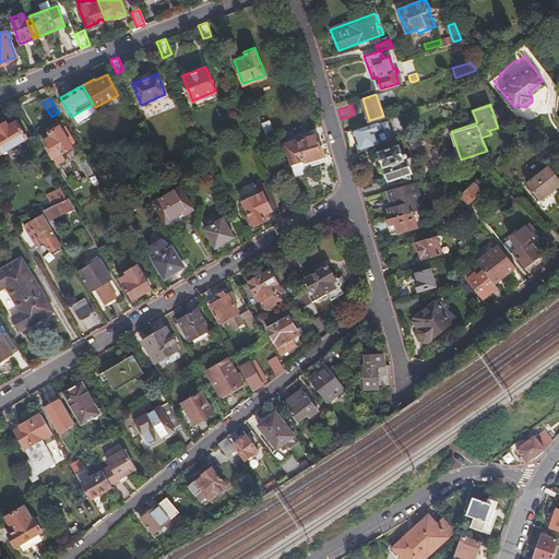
[(383,130),(380,119),(345,131),(348,144),(357,141),(360,153),(382,145),(379,139),(376,140),(373,133),(383,130)]
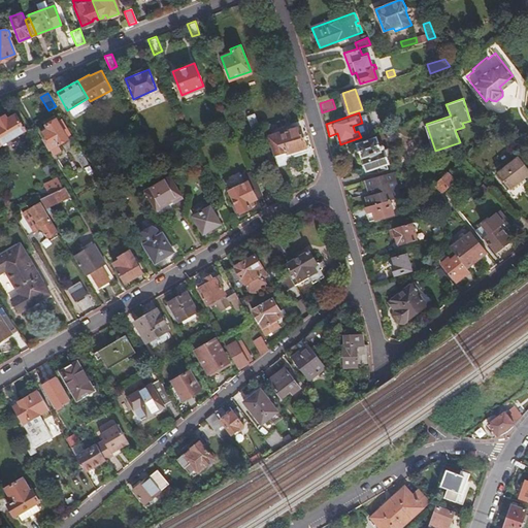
[(0,143),(0,144),(26,130),(17,113),(7,119),(4,114),(0,117),(0,143)]
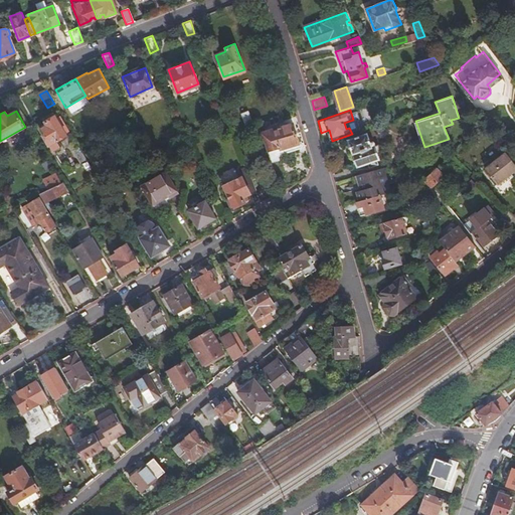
[(241,113),(244,122),(250,120),(246,111),(241,113)]
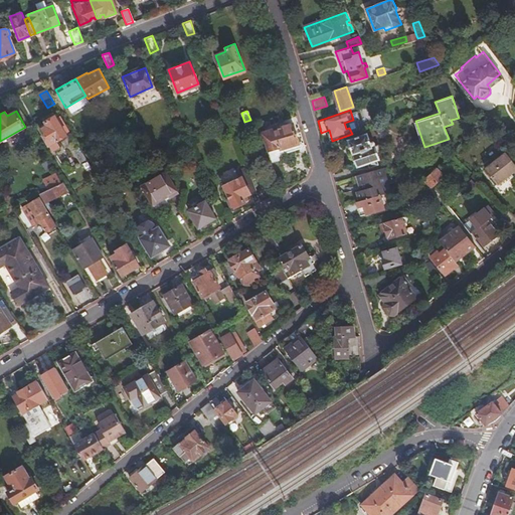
[(59,115),(56,117),(64,132),(68,130),(59,115)]
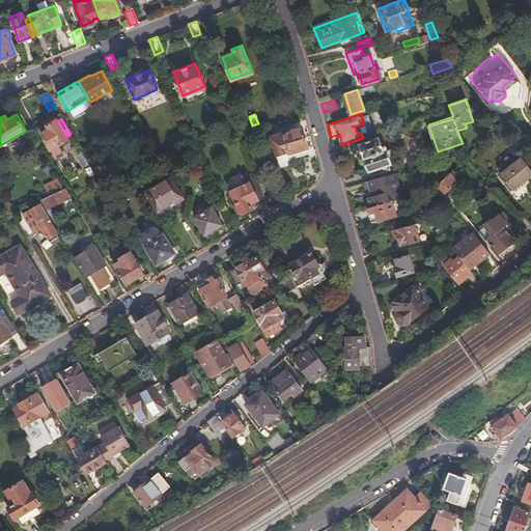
[(42,140),(48,150),(58,144),(67,139),(66,136),(58,120),(57,119),(47,124),(50,129),(48,130),(51,135),(42,140)]
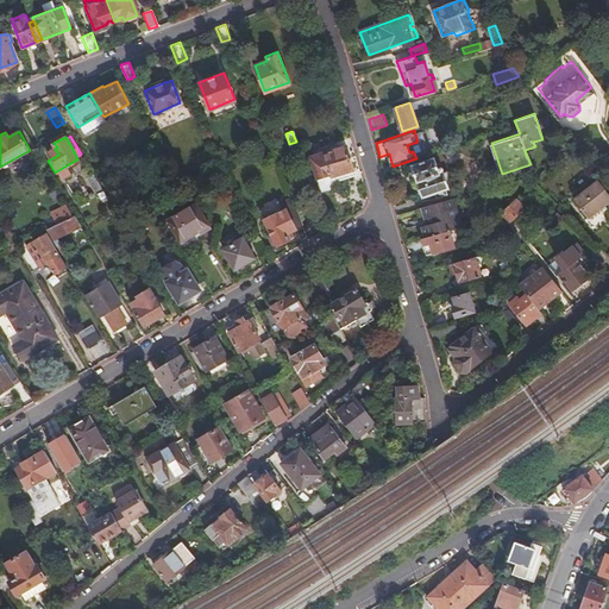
[(294,158),(301,156),(296,142),(289,144),(294,158)]
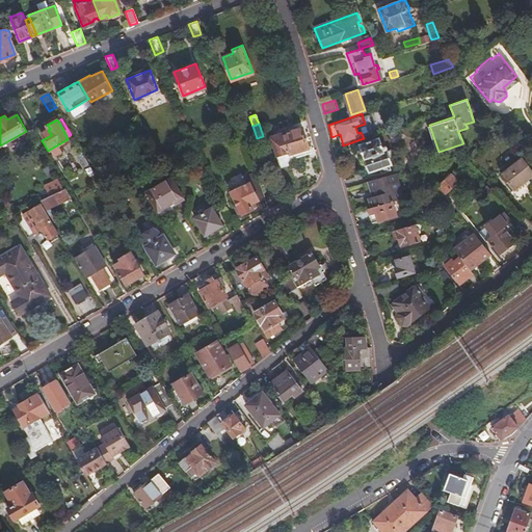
[(276,132),(270,134),(281,169),(291,166),(292,165),(293,163),(293,161),(293,159),(315,153),(311,138),(307,139),(303,129),(297,130),(297,129),(280,134),(278,131),(276,132)]
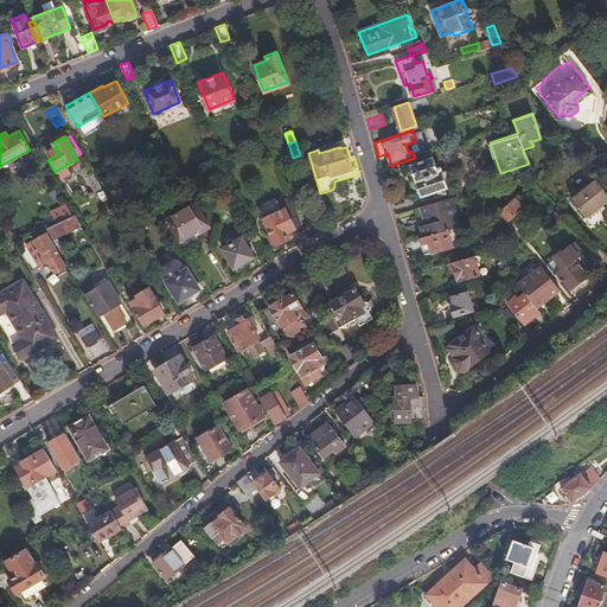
[(213,167),(209,152),(203,154),(209,170),(213,167)]
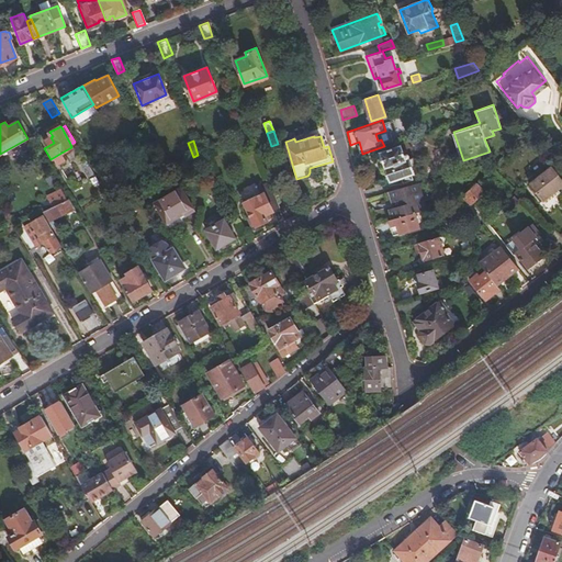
[(402,146),(381,154),(385,167),(383,167),(390,187),(413,179),(411,172),(415,171),(413,165),(415,165),(413,155),(408,157),(407,153),(404,154),(402,146)]
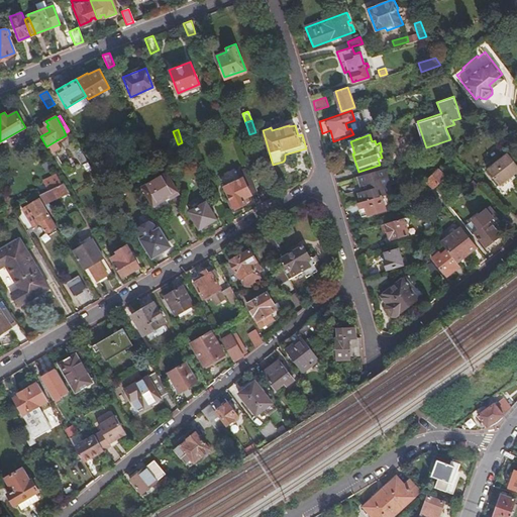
[(198,147),(194,137),(186,141),(191,150),(198,147)]
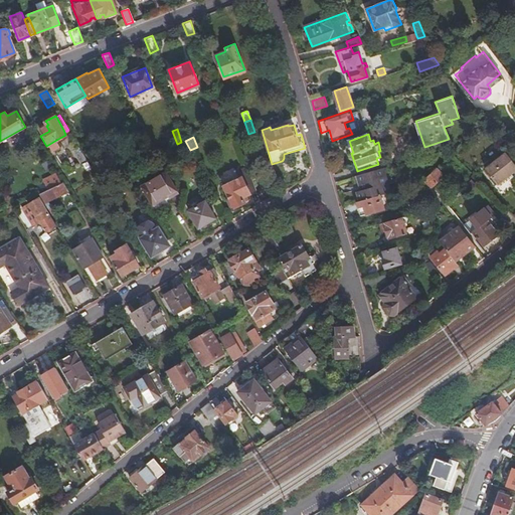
[(56,140),(46,146),(48,150),(59,144),(56,140)]
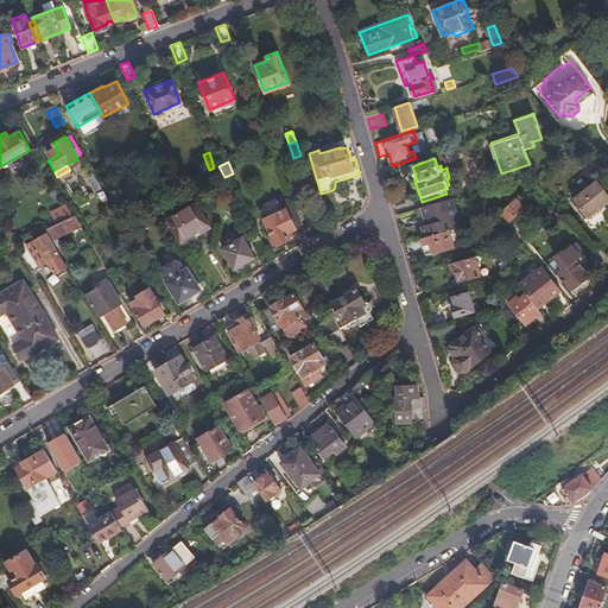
[(96,195),(103,190),(96,177),(89,181),(96,195)]
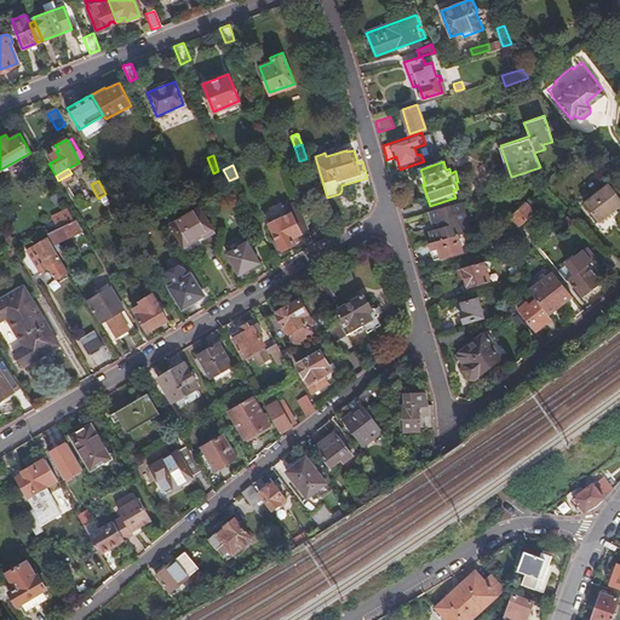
[(619,204),(619,196),(609,182),(585,201),(601,220),(619,204)]
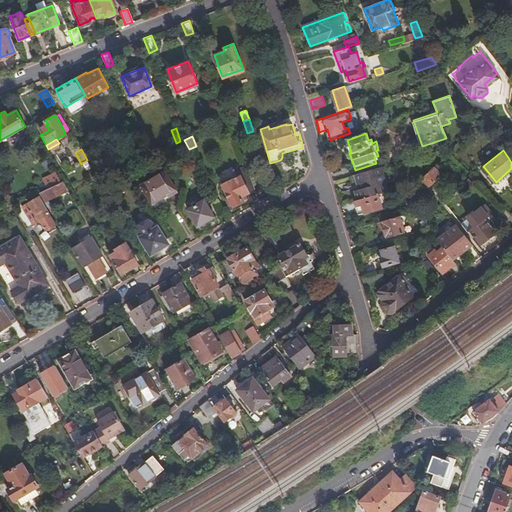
[(435,165),(422,176),(428,183),(431,179),(433,181),(442,173),(435,165)]
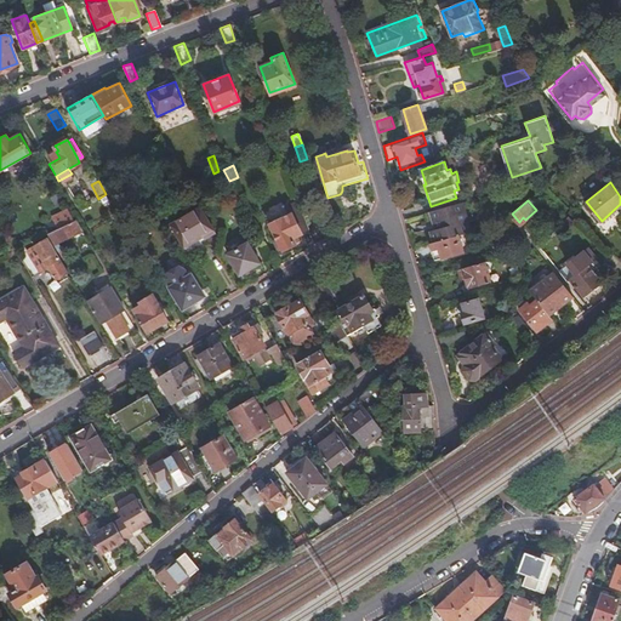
[(457,203),(423,214),(427,223),(436,221),(438,228),(429,231),(433,241),(460,234),(467,232),(457,203)]
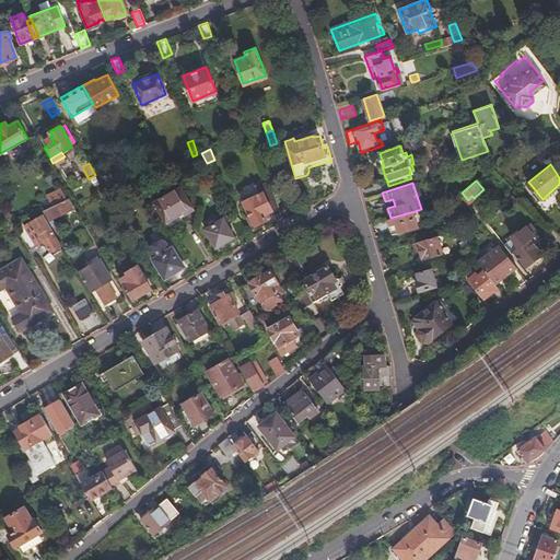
[(166,224),(175,219),(174,216),(183,211),(184,213),(191,209),(179,187),(154,202),(166,224)]
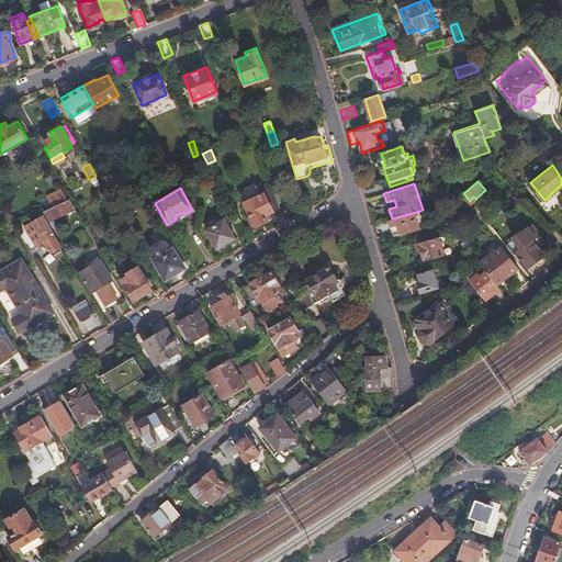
[(279,209),(271,189),(265,192),(273,211),(279,209)]
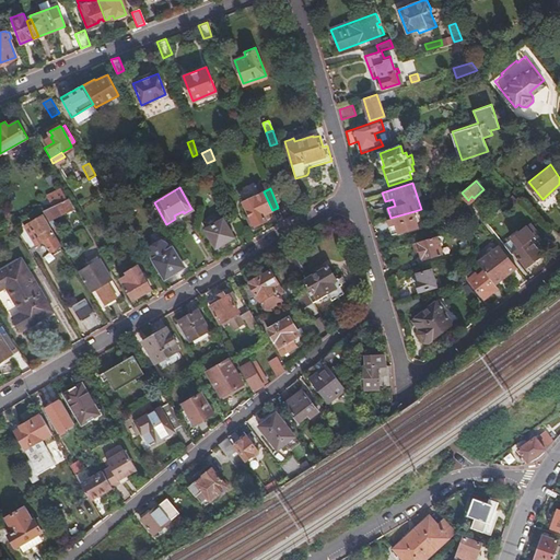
[(50,196),(55,205),(67,199),(63,190),(50,196)]
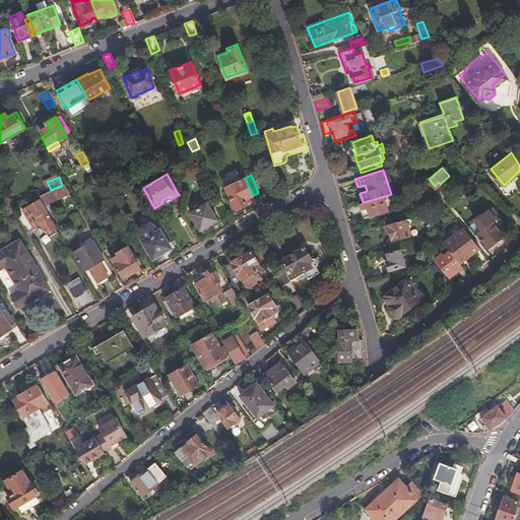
[(253,195),(245,178),(225,187),(232,199),(229,200),(228,203),(231,209),(233,209),(236,208),(237,210),(248,204),(245,199),(253,195)]
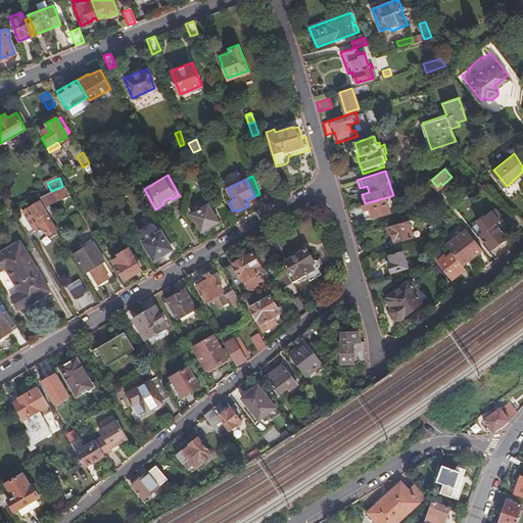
[(62,186),(51,191),(40,195),(49,211),(51,209),(48,204),(69,194),(64,185),(62,186)]
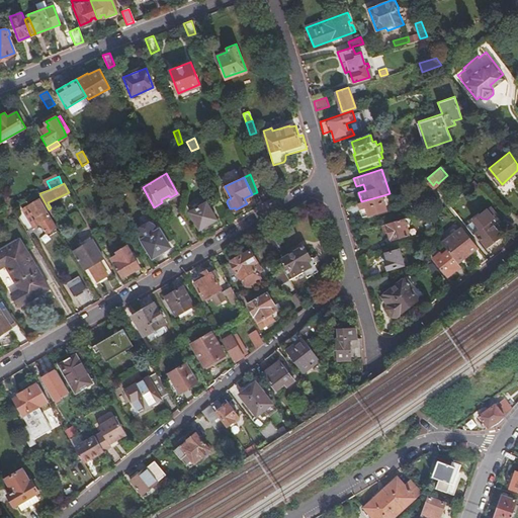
[(361,201),(360,202),(364,216),(387,208),(383,195),(361,201)]
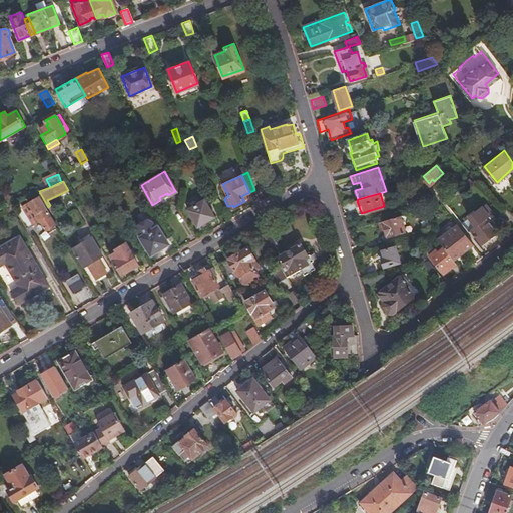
[(39,196),(29,201),(21,206),(31,223),(39,219),(46,230),(56,224),(55,223),(51,217),(53,216),(50,211),(49,212),(39,196)]
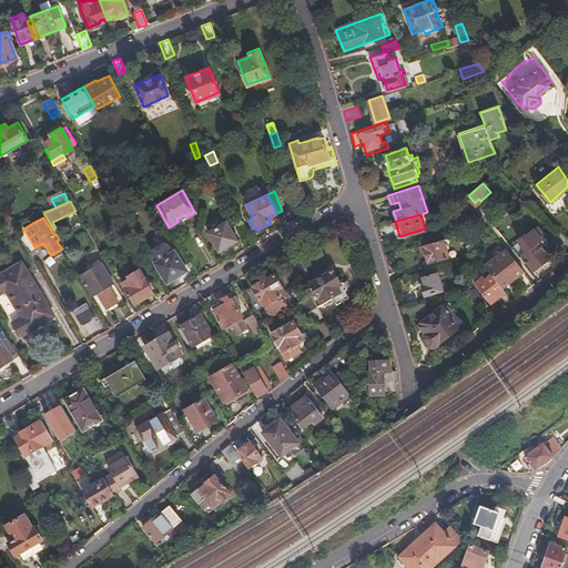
[(120,220),(114,223),(122,235),(128,233),(120,220)]
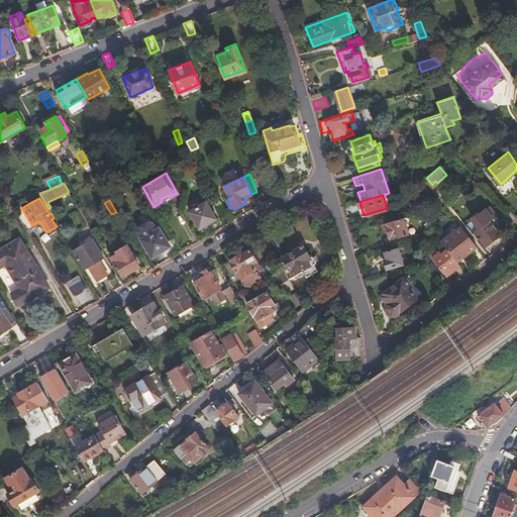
[(206,201),(190,211),(200,228),(216,219),(206,201)]
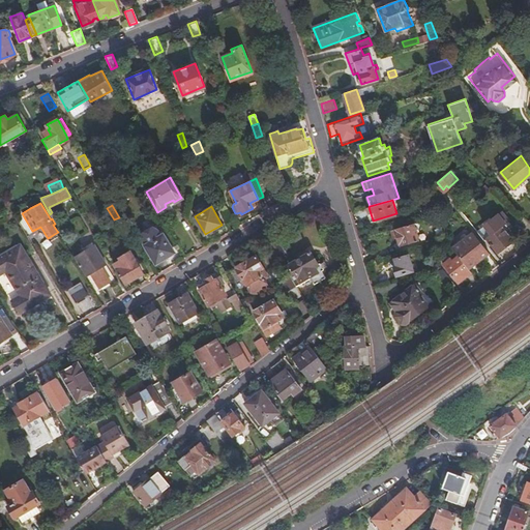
[(414,223),(394,228),(398,237),(400,245),(419,239),(414,223)]
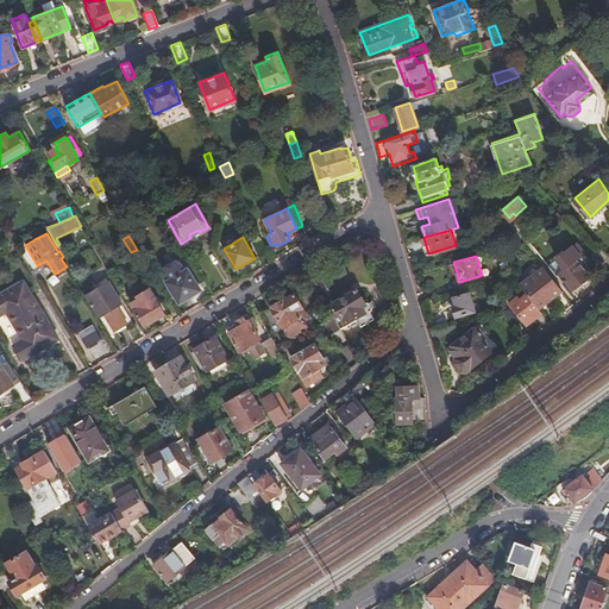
[(556,275),(562,283),(564,281),(571,289),(572,288),(573,290),(579,284),(578,283),(582,281),(584,282),(589,278),(586,276),(589,275),(577,259),(572,262),(567,256),(560,261),(565,268),(563,270),(559,272),(556,275)]
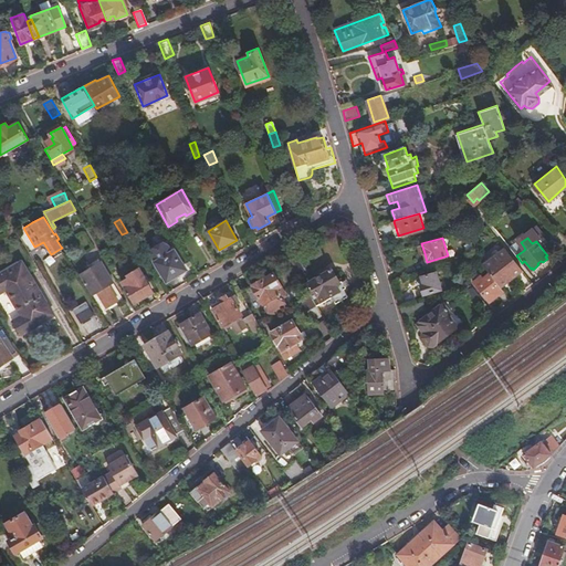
[(165,241),(148,251),(166,281),(186,269),(175,251),(171,252),(165,241)]
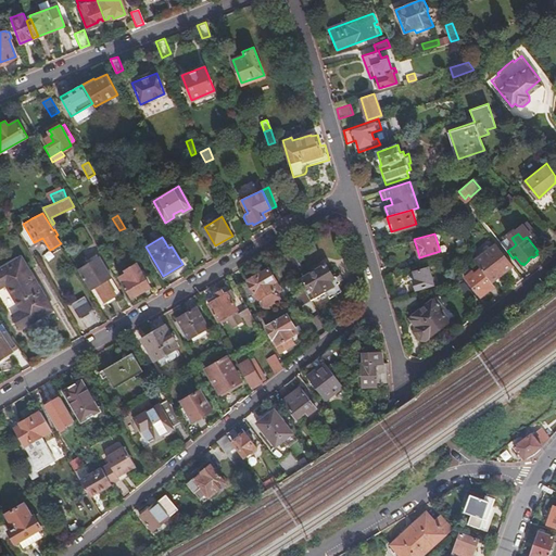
[(287,241),(278,245),(303,288),(308,297),(311,300),(316,297),(315,294),(324,289),(329,298),(341,290),(338,283),(340,282),(340,279),(337,275),(335,274),(332,275),(326,264),(307,275),(287,241)]
